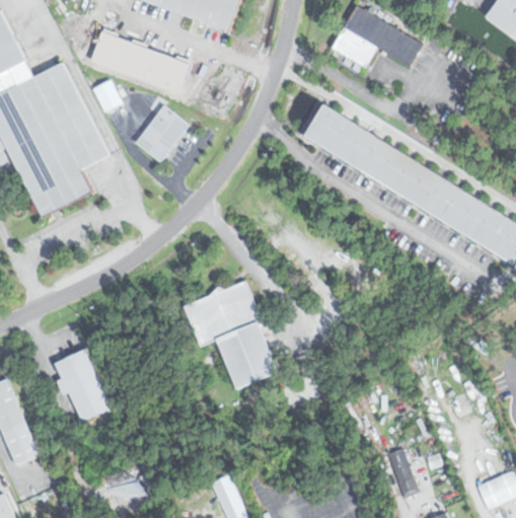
[(155,0),(229,27),(239,0),(155,0)]
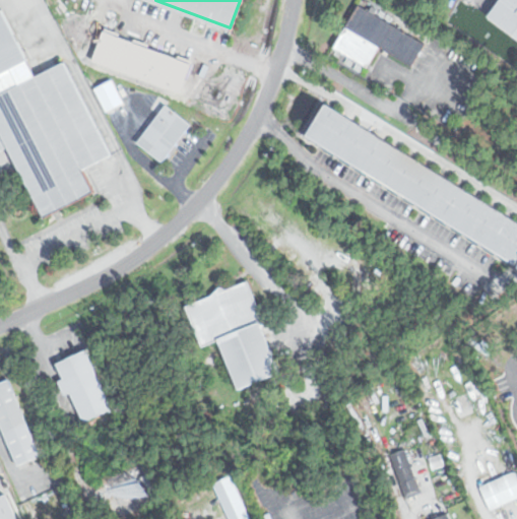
[(491,0),(480,14),(516,41),(516,0),(491,0)]
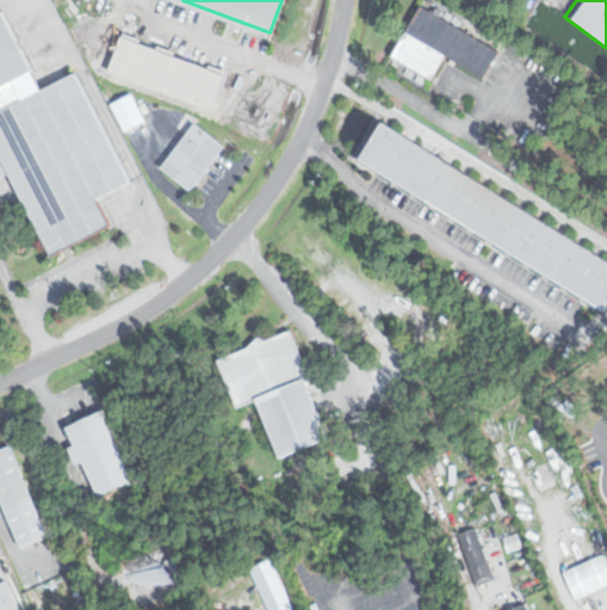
[(412,6),(384,54),(425,76),(439,50),(477,72),(489,51),(412,6)]
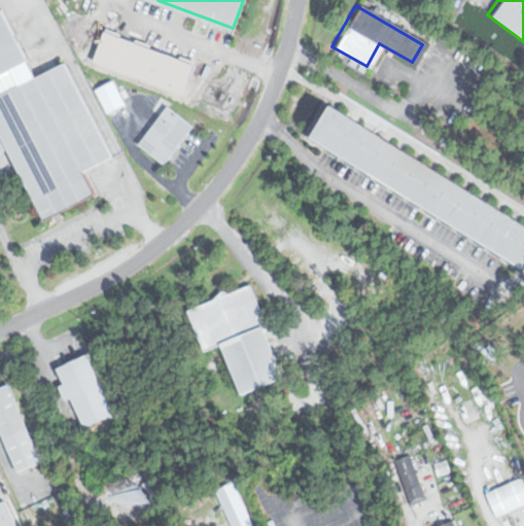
[(0,73),(29,59),(2,7),(0,8),(0,73)]
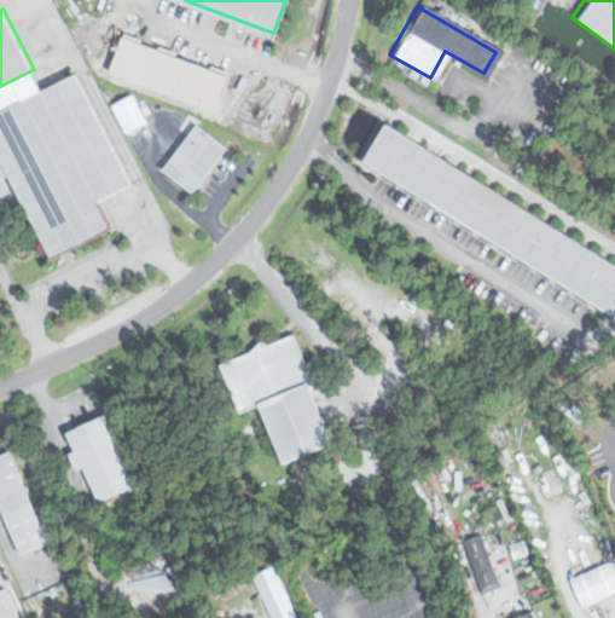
[(0,151),(57,256),(116,225),(103,200),(134,184),(77,73),(0,109),(0,151)]
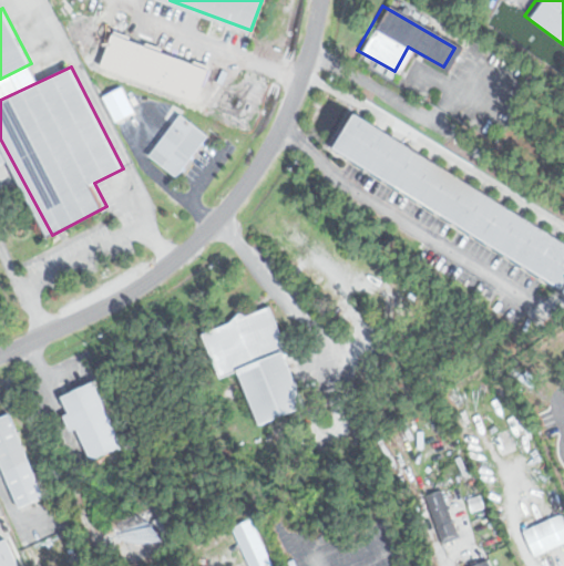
[(142,154),(168,174),(200,134),(173,113),(142,154)]
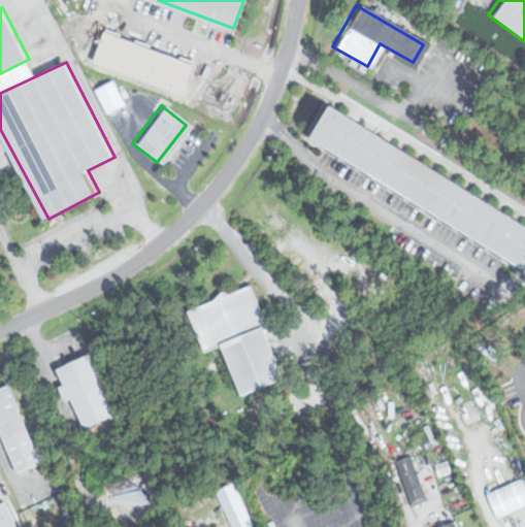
[(524,227),(323,105),(303,136),(516,265),(524,249),(524,227)]
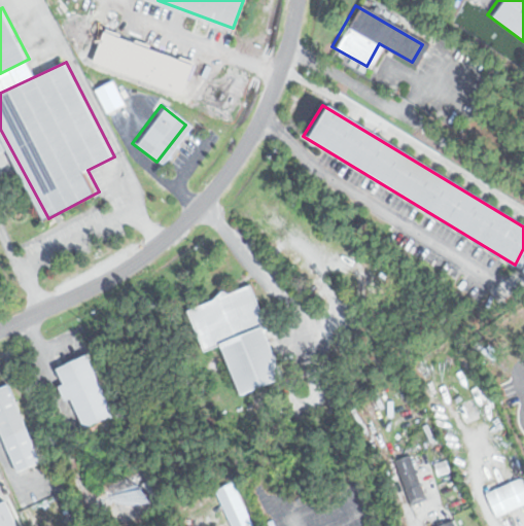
[(282,378),(249,284),(226,291),(226,292),(186,307),(202,351),(220,344),(238,393),(282,378)]
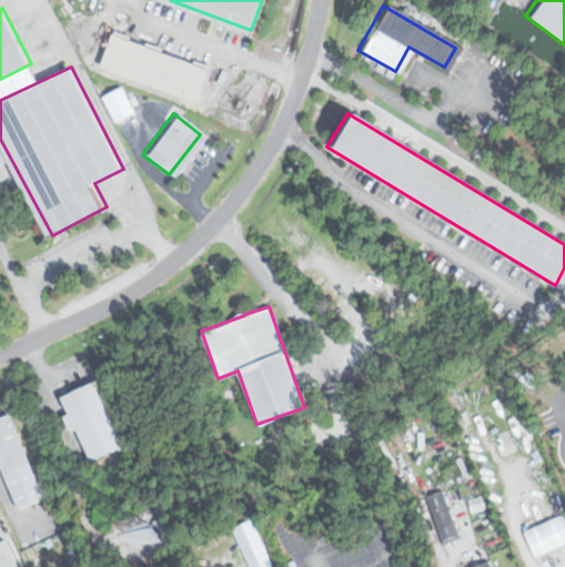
[(94,382),(59,395),(84,461),(120,446),(94,382)]
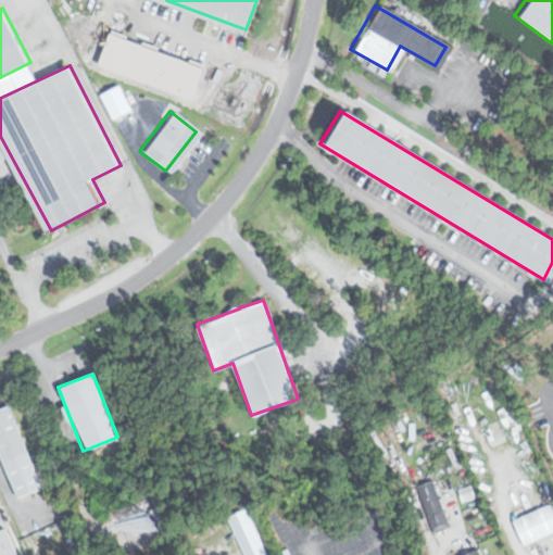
[(0,459),(13,497),(40,488),(10,404),(0,407),(0,459)]
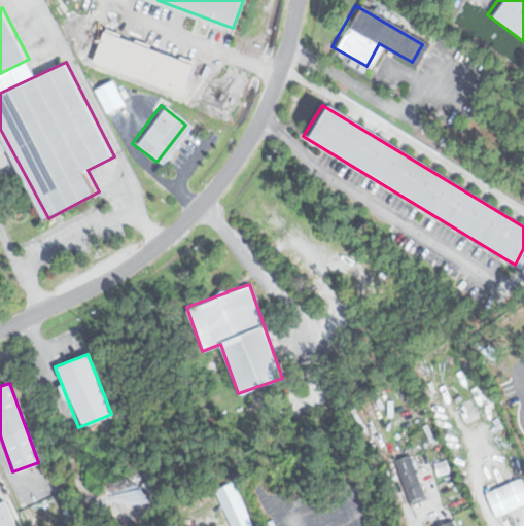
[(476,414),(469,398),(455,405),(462,420),(476,414)]
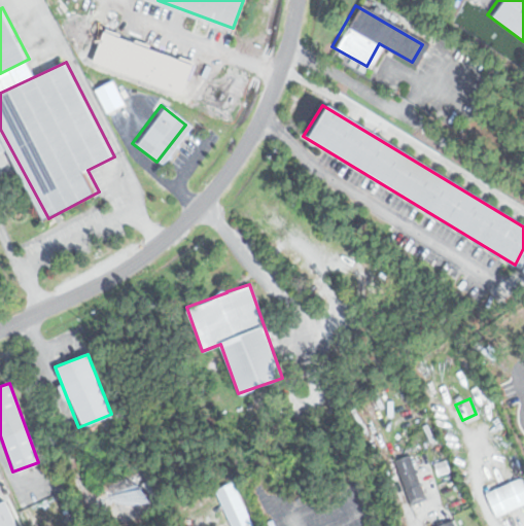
[(393,460),(408,503),(424,498),(410,454),(393,460)]
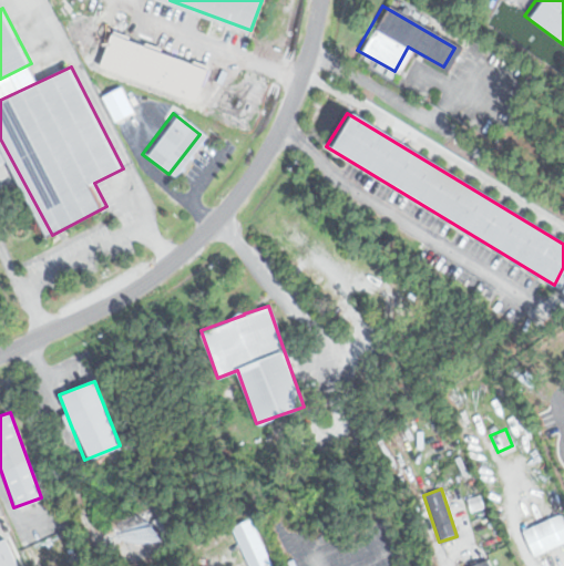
[(520,530),(531,555),(563,542),(563,523),(560,513),(520,530)]
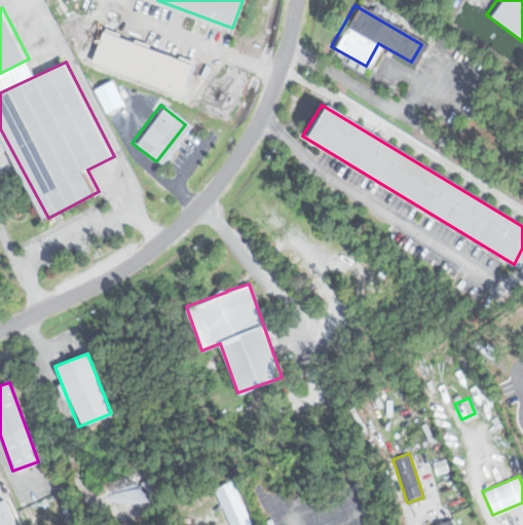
[(249,524),(232,481),(214,488),(227,524),(249,524)]
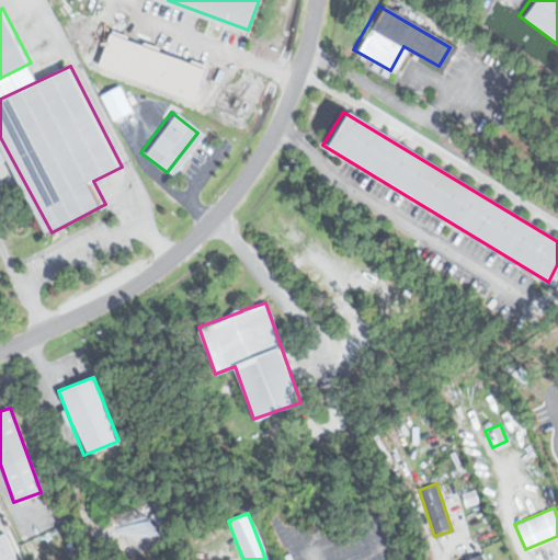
[(0,559),(16,559),(2,530),(0,532),(0,559)]
